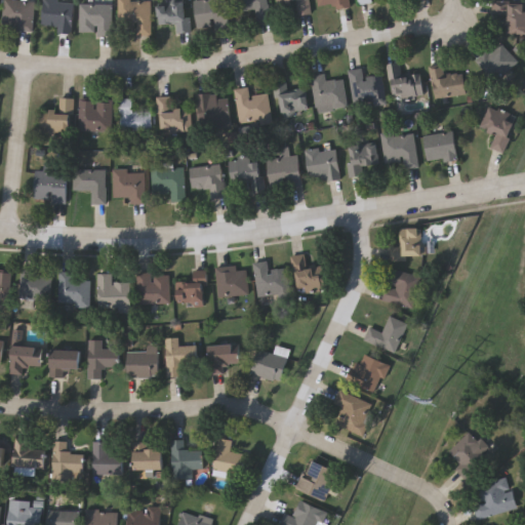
[(18,0),(34,2),(30,31),(0,27),(3,0),(18,0)]
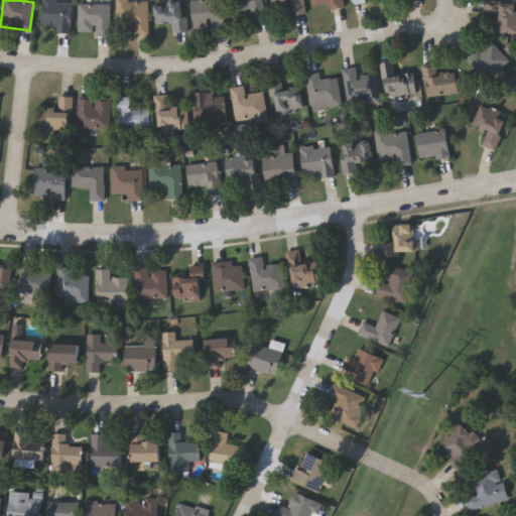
[(56,0),(72,1),(70,33),(54,32),(55,26),(40,25),(40,0),(56,0)]
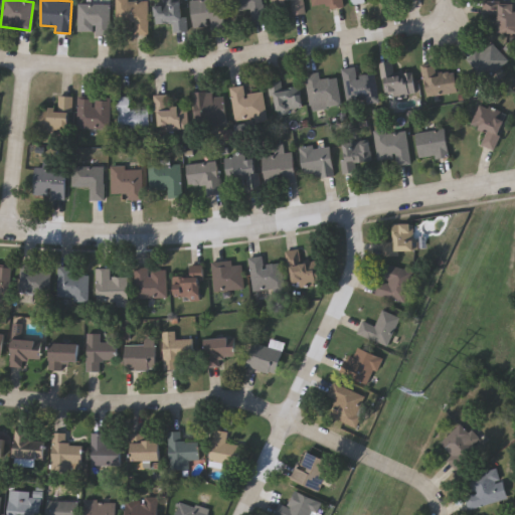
[(146,0),(147,35),(133,35),(133,23),(116,23),(115,0),(146,0)]
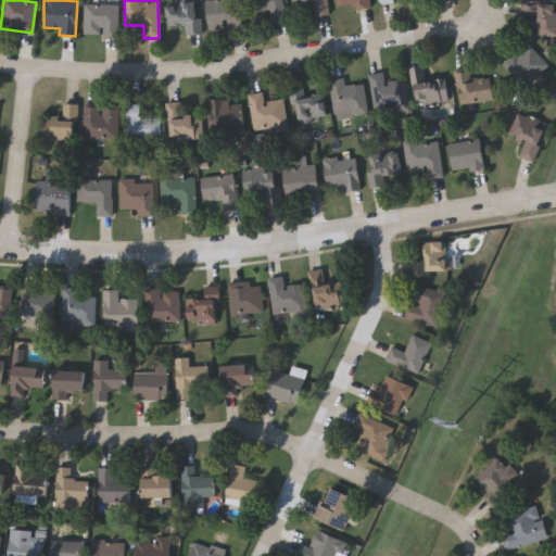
[(166,26),(164,0),(198,0),(200,34),(186,35),(185,25),(166,26)]
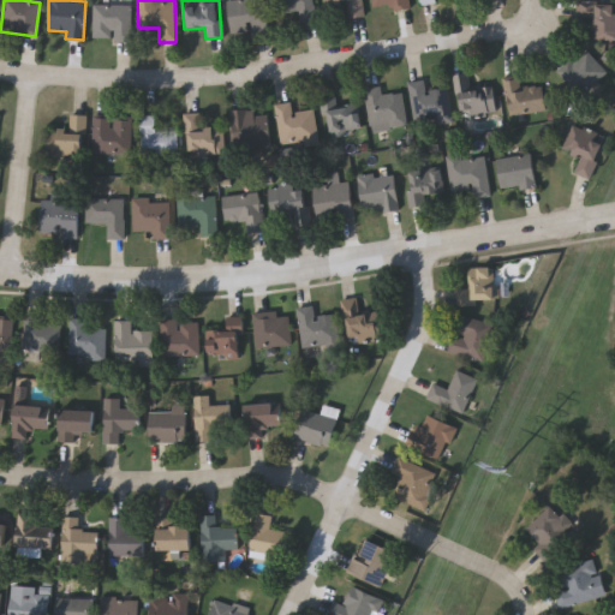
[(264,0),(266,33),(228,34),(227,0),(264,0)]
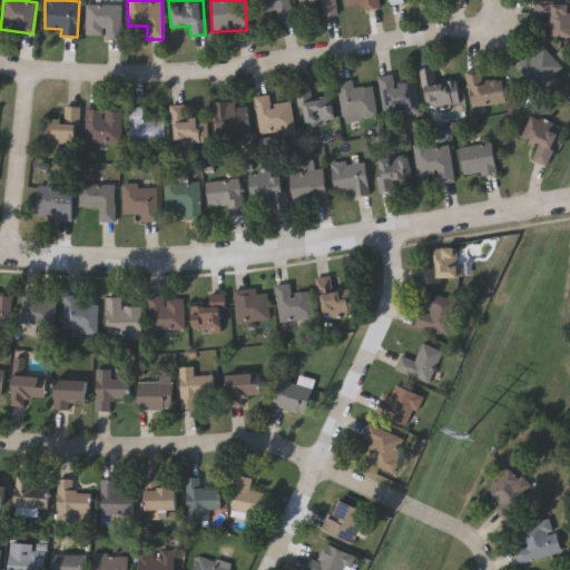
[(288,0),(292,23),(277,25),(276,10),(255,13),(253,0),(288,0)]
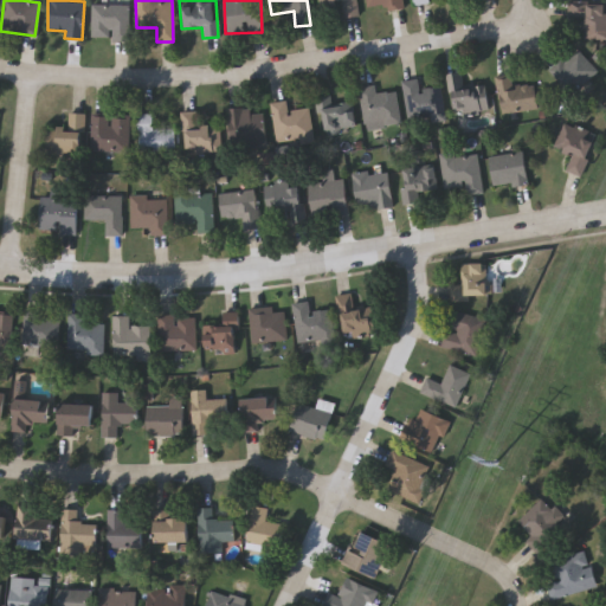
[(340,6),(317,6),(317,0),(354,0),(354,18),(340,18),(340,6)]
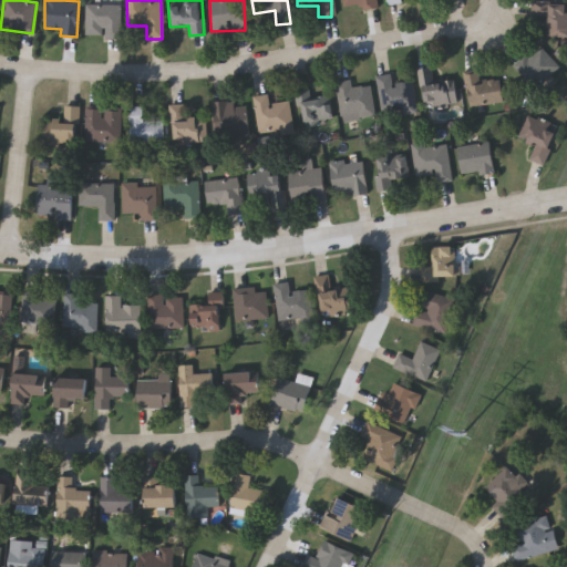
[(341,0),(375,0),(377,6),(342,10),(341,0)]
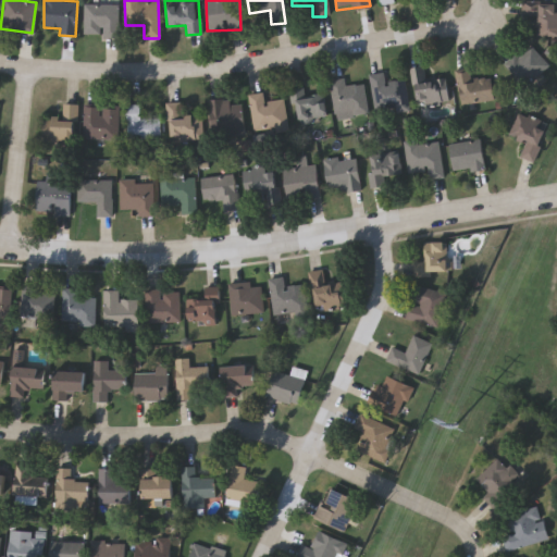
[(556,3),(527,3),(527,19),(540,19),(540,38),(556,37),(556,3)]
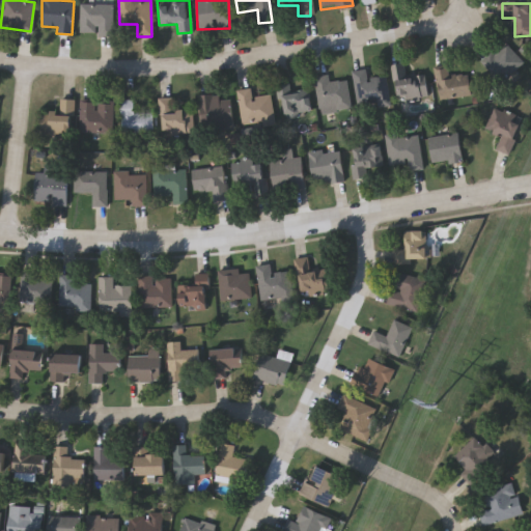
[(112,35),(80,35),(80,4),(112,4),(112,35)]
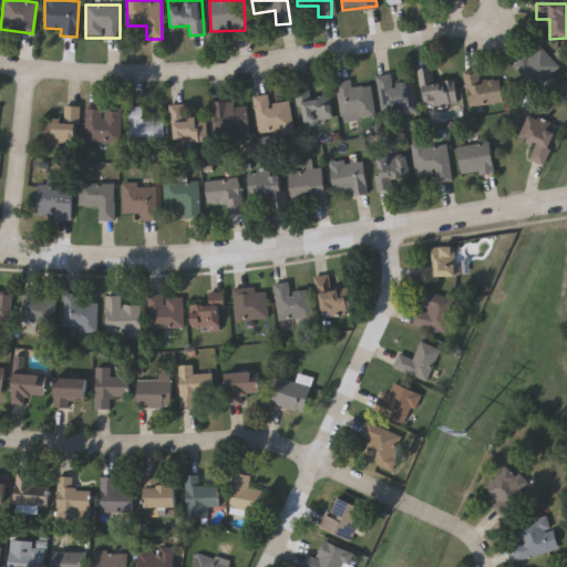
[(518,70),(542,92),(564,69),(542,47),(518,70)]
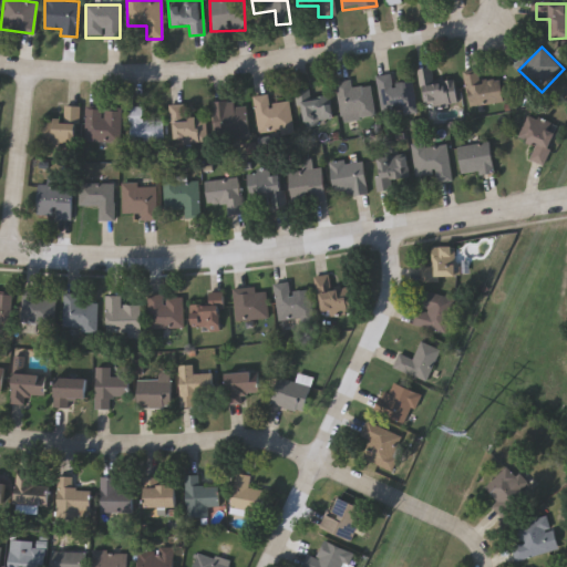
[(416,70),(431,66),(434,82),(452,79),(456,102),(424,109),(416,70)]
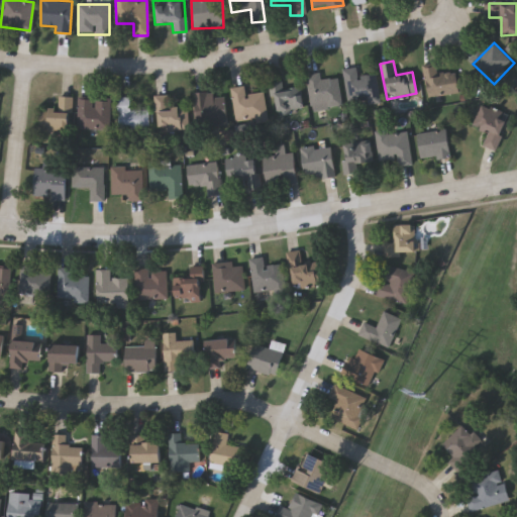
[(427,97),(423,67),(435,66),(436,74),(454,72),(457,93),(427,97)]
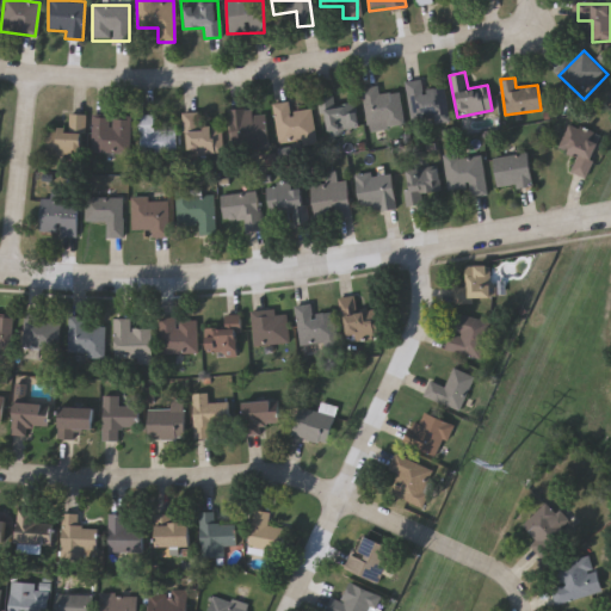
[(423,90),(444,87),(448,119),(411,123),(406,81),(421,80),(423,90)]
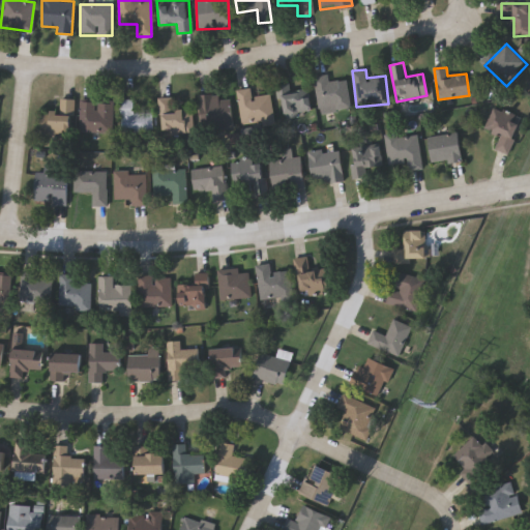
[(313,78),(328,75),(329,82),(345,79),(350,109),(319,114),(313,78)]
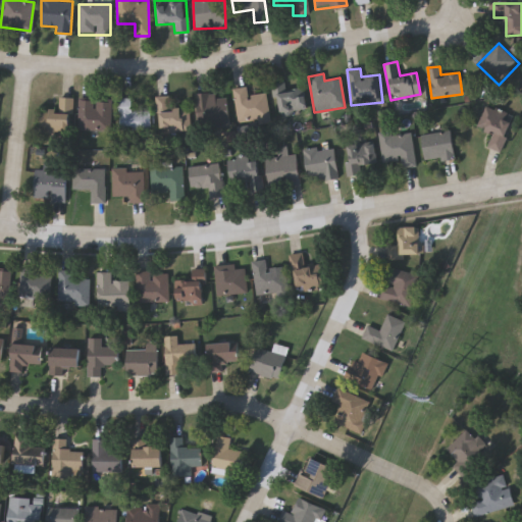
[(277,115),(272,83),(285,81),(286,89),(303,87),(306,112),(277,115)]
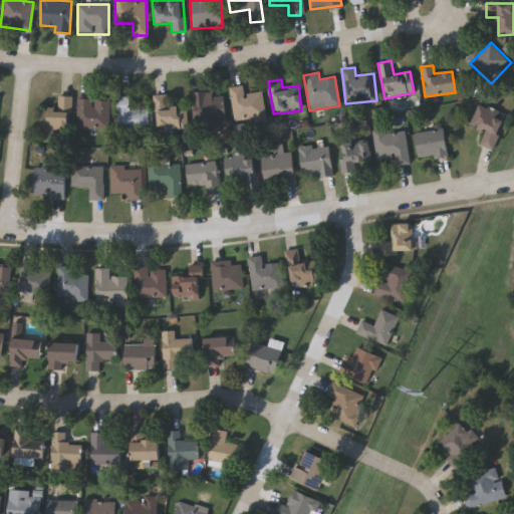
[(262,92),(264,118),(232,120),(230,86),(243,85),(243,93),(262,92)]
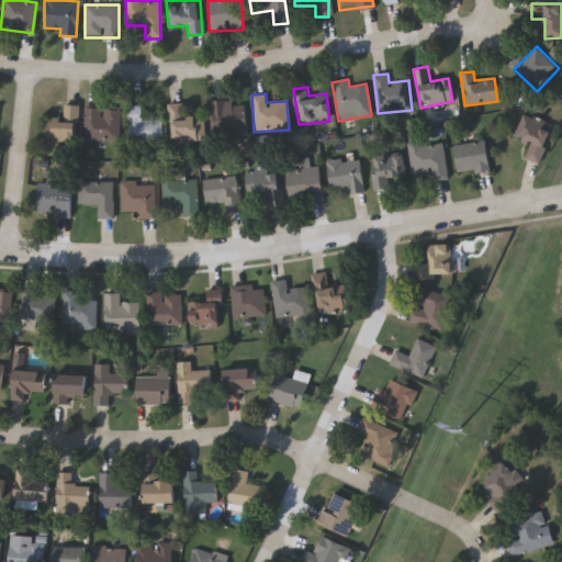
[(211,101),(232,101),(232,105),(245,105),(245,135),(211,135),(211,101)]
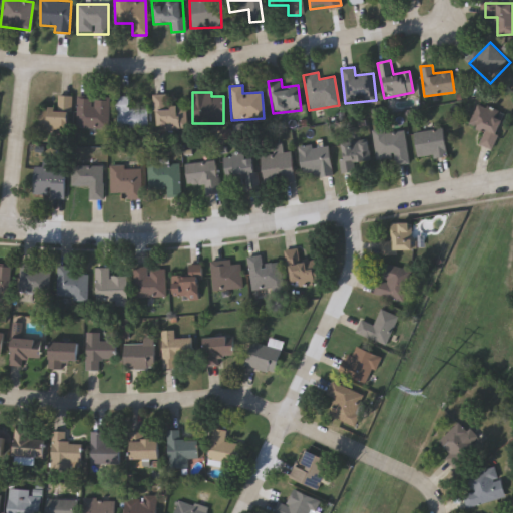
[(38,108),(57,108),(56,96),(70,95),(70,129),(38,130),(38,108)]
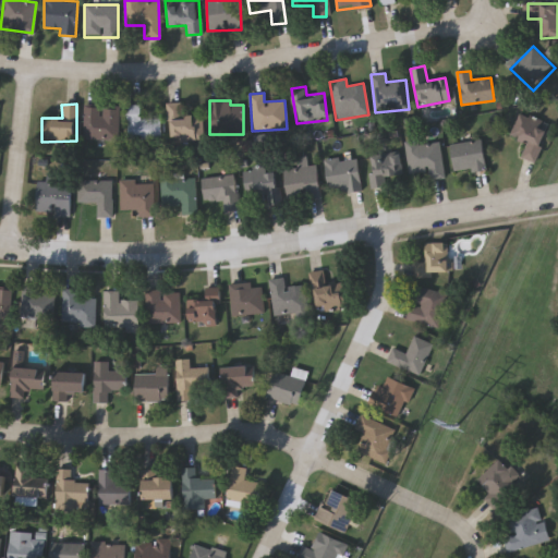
[(118,140),(83,138),(83,107),(118,108),(118,140)]
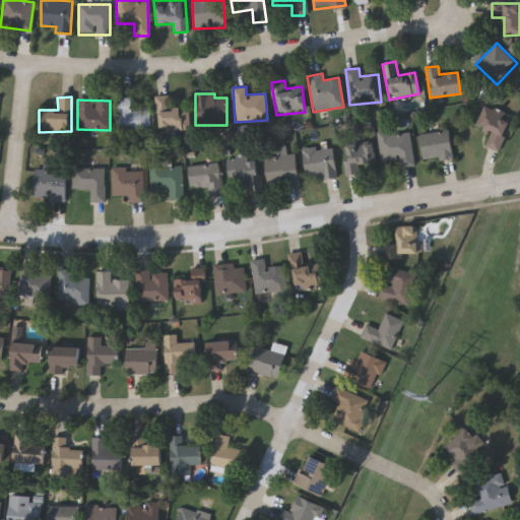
[(130,104),(130,111),(149,111),(149,131),(118,131),(118,104),(130,104)]
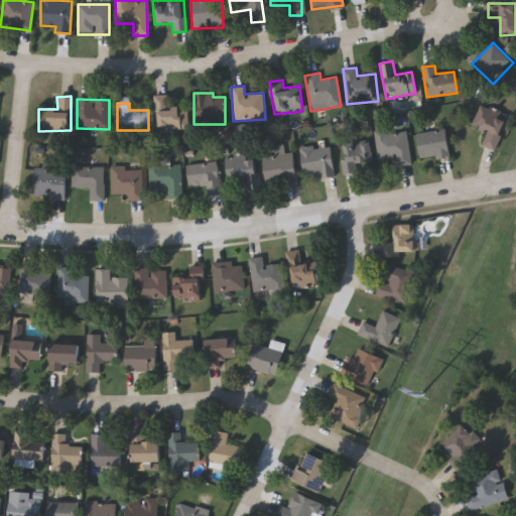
[(157,103),(186,103),(186,130),(157,130),(157,103)]
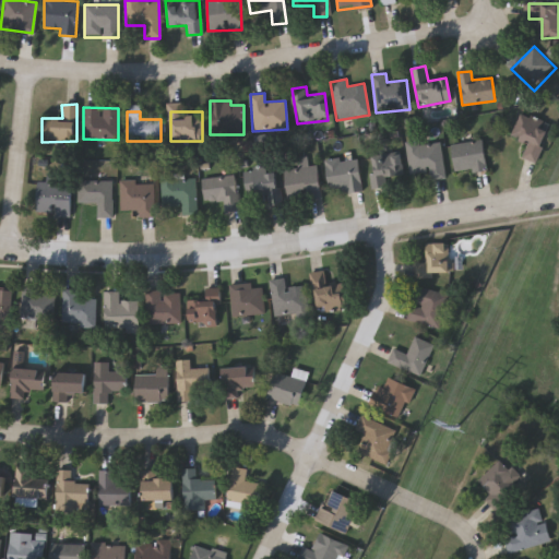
[(514,139),(532,145),(526,159),(540,165),(554,132),(543,128),(545,122),(524,114),(514,139)]
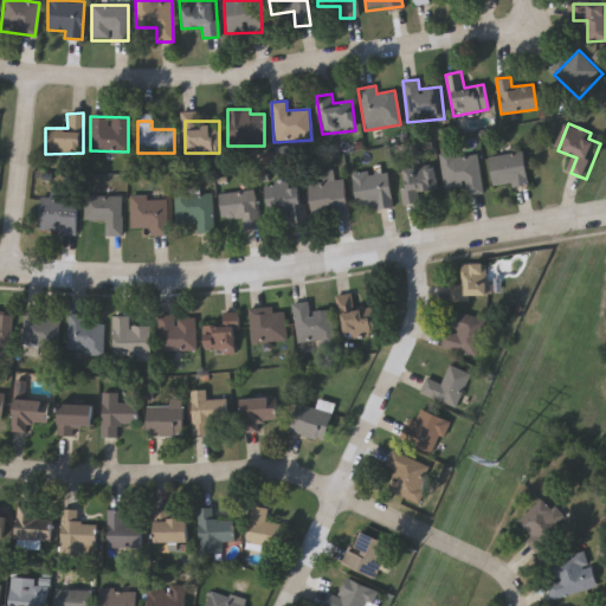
[(476,152),(482,193),(466,195),(464,185),(444,188),(439,156),(476,152)]
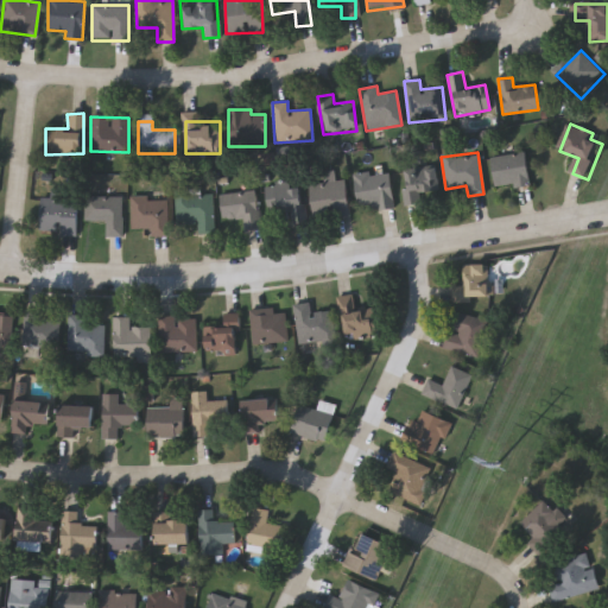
[(527,184),(493,188),(489,156),(524,152),(527,184)]
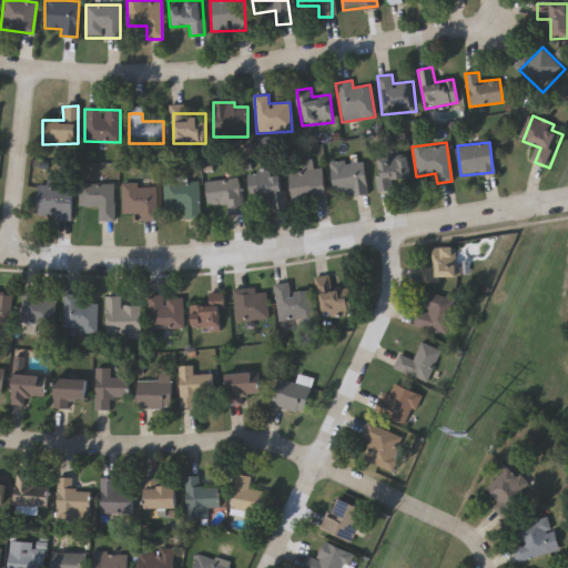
[(394,189),(379,192),(374,160),(406,154),(411,176),(392,180),(394,189)]
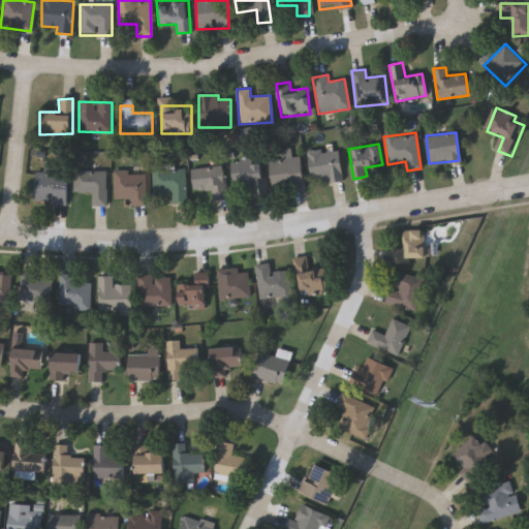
[(291,156),(301,155),(303,185),(272,188),(269,161),(281,160),(280,150),(291,149),(291,156)]
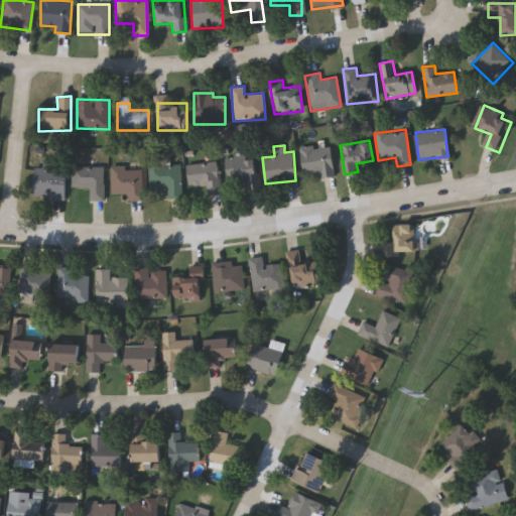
[(334,176),(303,180),(299,149),(330,145),(334,176)]
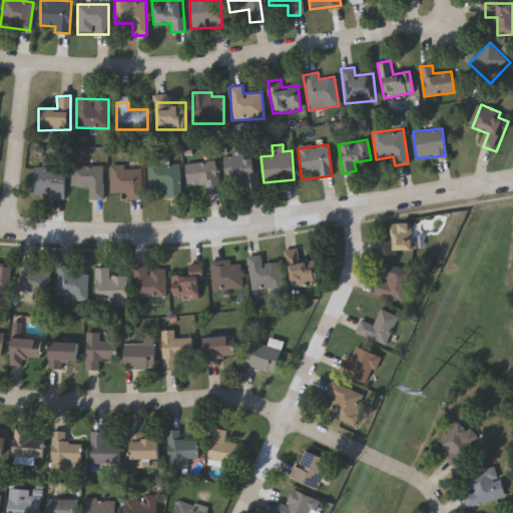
[(225,179),(222,155),(241,153),(241,158),(253,157),(257,188),(244,189),(243,177),(225,179)]
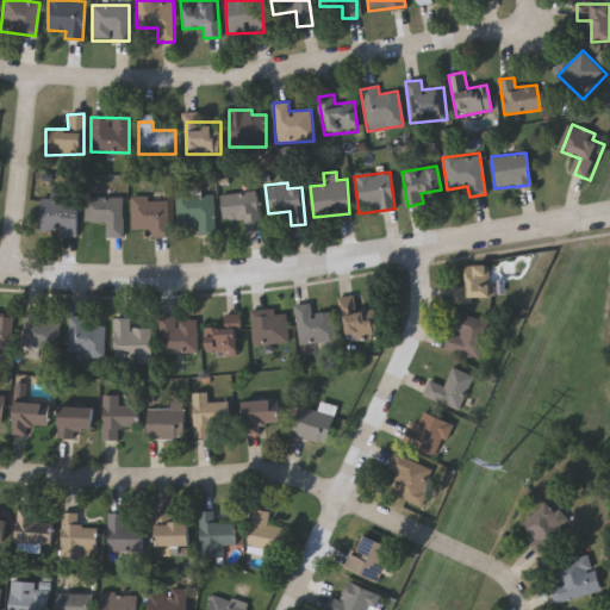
[(242,231),(241,218),(222,221),(219,195),(255,191),(260,229),(242,231)]
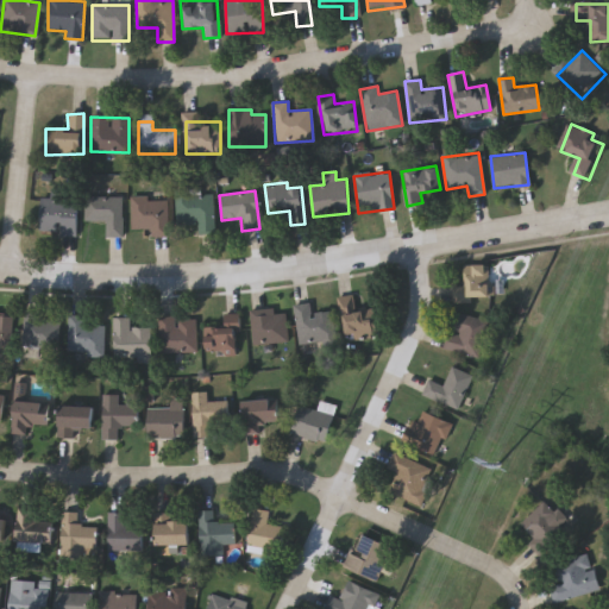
[(76,234),(39,234),(41,193),(61,193),(61,199),(77,199),(76,234)]
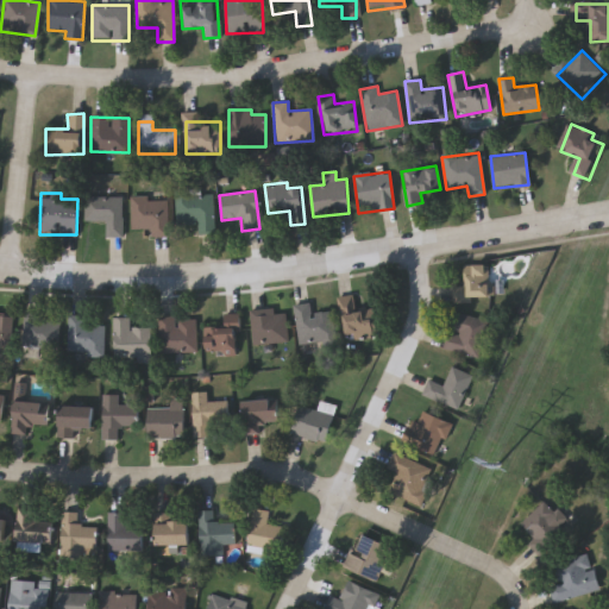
[(175,225),(174,196),(212,195),(213,233),(195,234),(195,224),(175,225)]
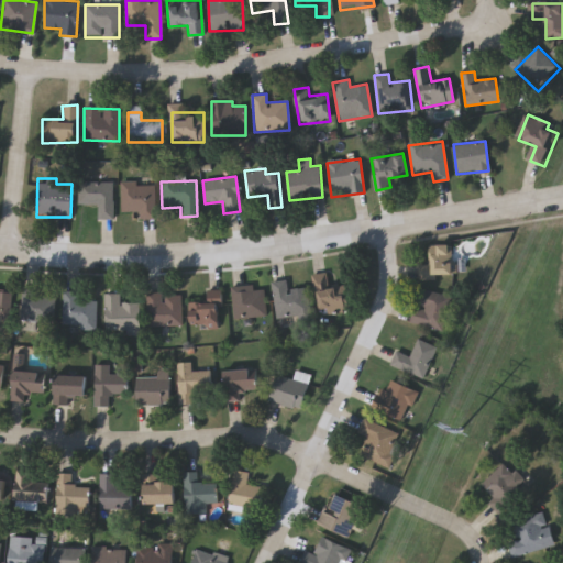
[(112,183),(112,219),(97,219),(97,203),(78,203),(78,183),(112,183)]
